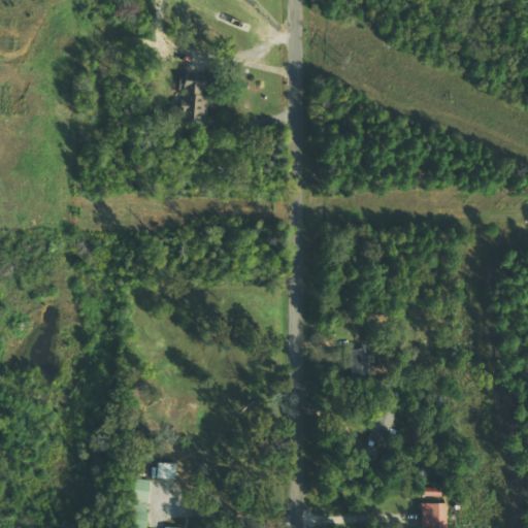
[(206,123),(207,80),(183,80),(180,122),(206,123)]
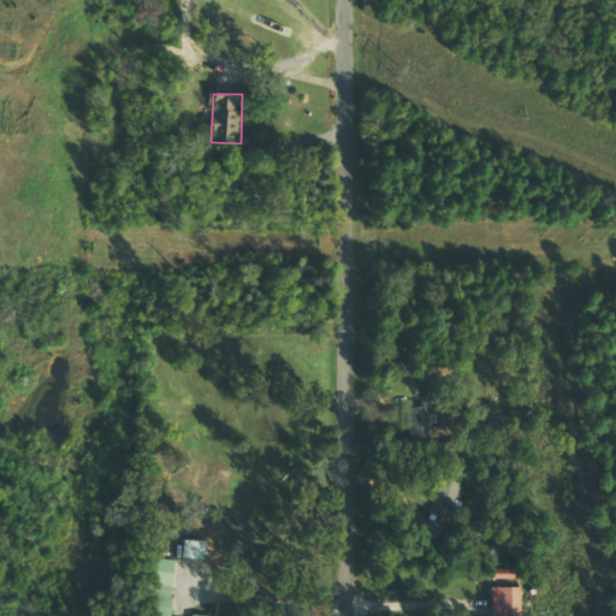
[(427,407),(408,407),(408,428),(428,428),(427,407)]
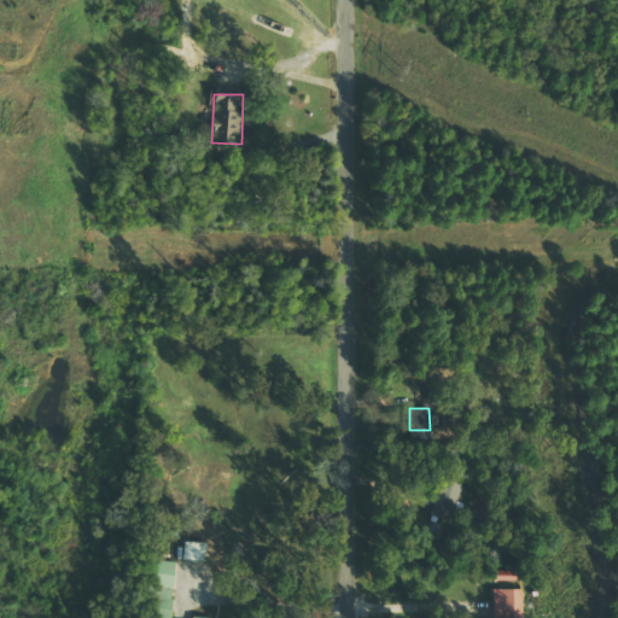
[(466,485),(443,479),(432,517),(454,523),(466,485)]
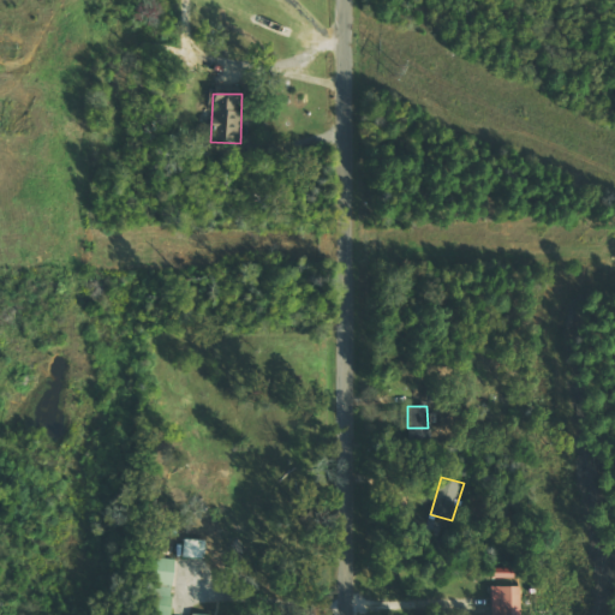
[(181,557),(204,559),(204,539),(183,538),(181,557)]
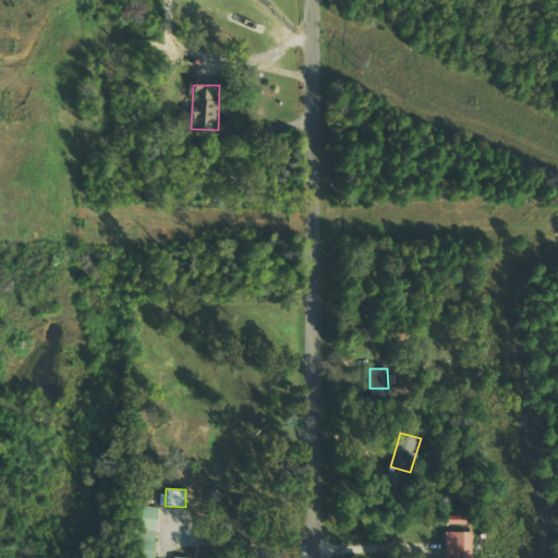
[(138,557),(154,557),(156,507),(141,506),(138,557)]
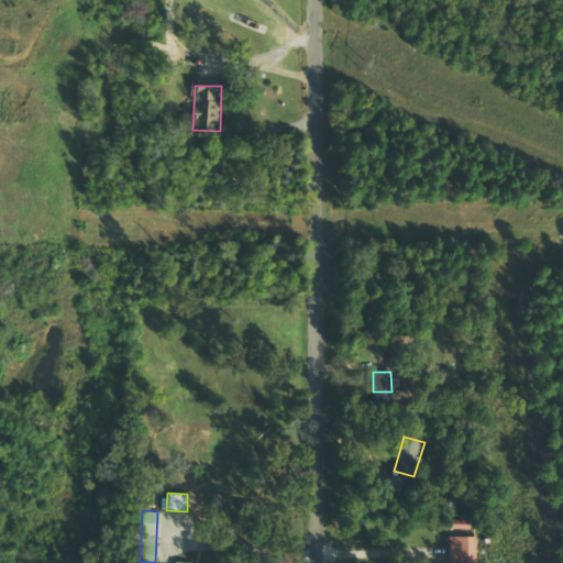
[(478,562),(479,537),(451,536),(450,562),(454,562),(478,562)]
